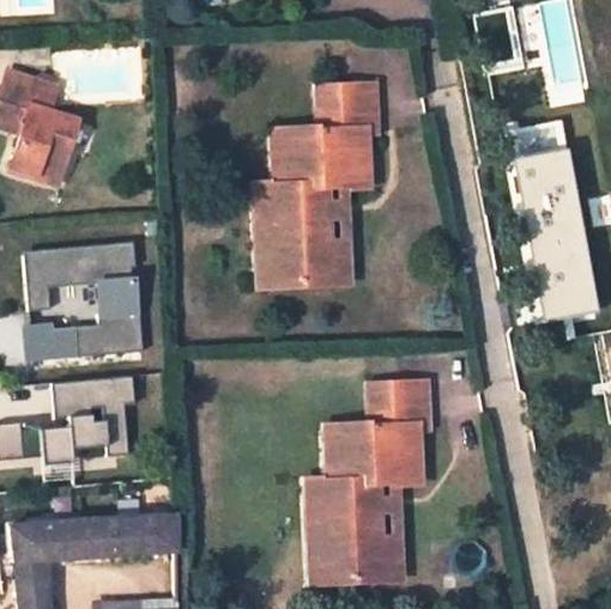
[(10,163),(60,178),(78,119),(49,108),(58,84),(7,68),(0,91),(0,101),(25,109),(18,134),(10,163)]
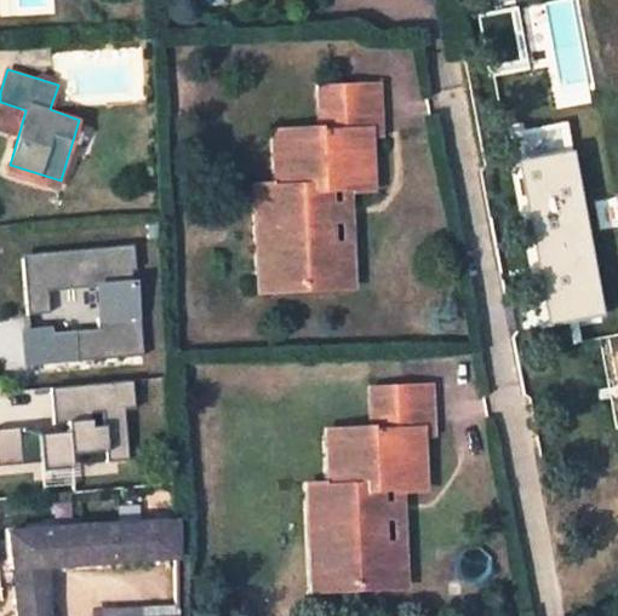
[(281,131),(284,184),(276,184),(261,185),(263,239),(275,237),(278,285),(343,282),(341,241),(333,241),(331,185),(352,184),(368,183),(366,128),(375,128),(381,128),(379,82),(318,85),(320,130),(281,131)]
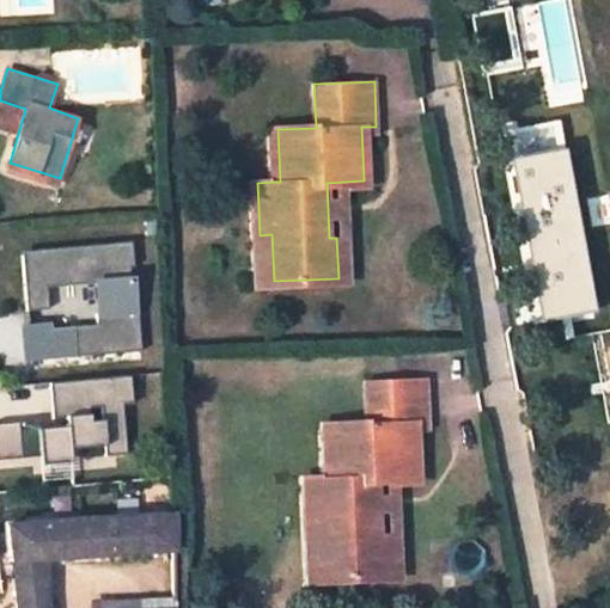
[(0,128),(18,134),(25,109),(0,100),(0,128)]
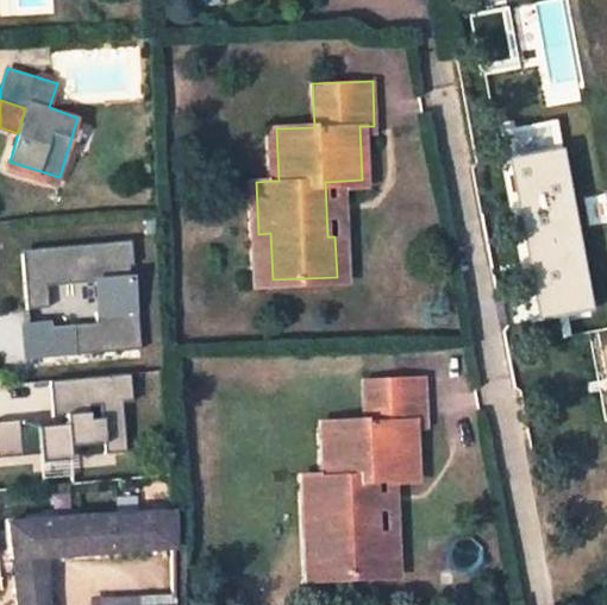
[(360,126),(362,180),(369,180),(368,126),(360,126)]
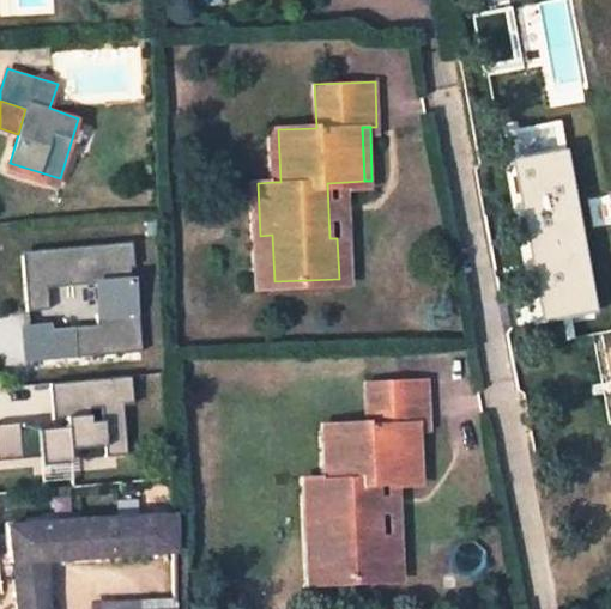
[(271,131),(273,182),(280,182),(278,129),(271,131)]
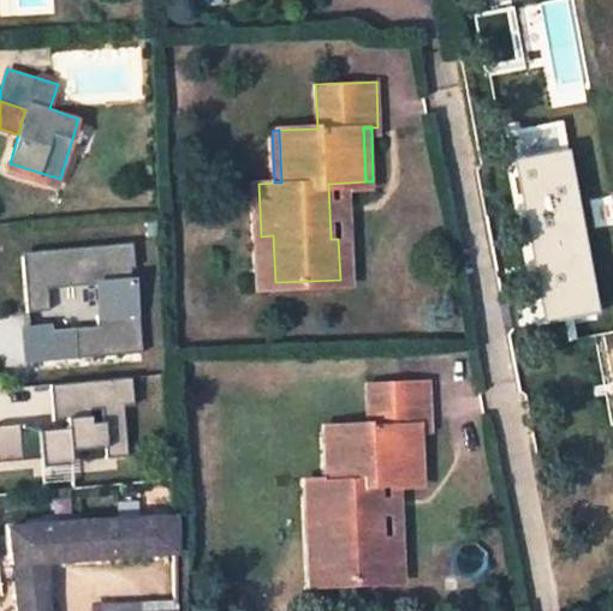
[(353,279),(349,183),(328,184),(331,239),(338,239),(340,280),(353,279)]
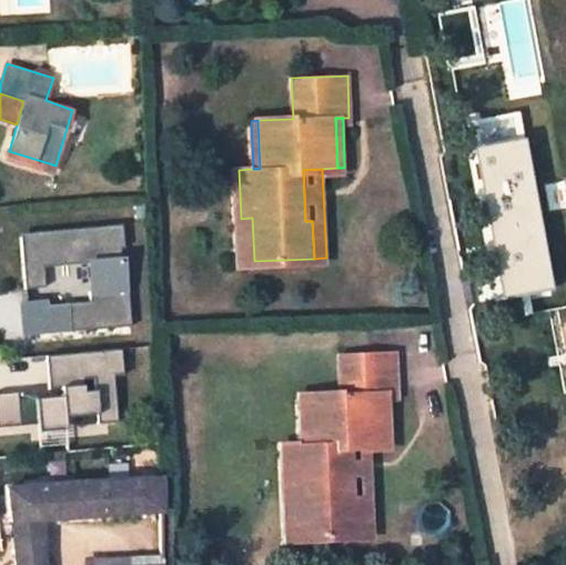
[(233,170),(238,261),(254,261),(252,218),(241,219),(239,170),(233,170)]
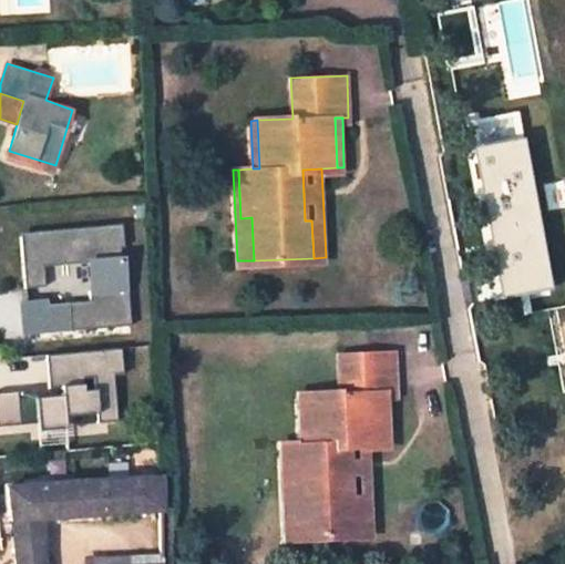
[(124,221),(95,224),(96,227),(88,228),(88,224),(67,226),(68,229),(60,231),(60,227),(39,228),(39,232),(22,234),(27,285),(47,283),(45,263),(96,258),(99,287),(91,287),(92,297),(92,305),(71,307),(70,299),(48,300),(48,295),(28,298),(31,331),(92,326),(92,317),(114,315),(115,324),(133,322),(130,284),(125,285),(122,245),(126,244),(124,221)]
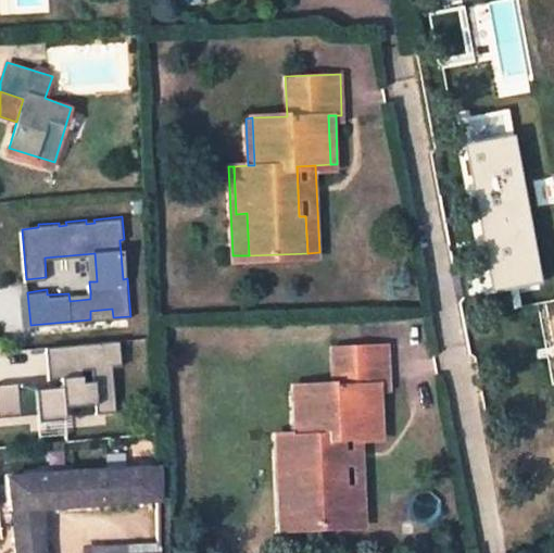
[(90,291),(68,293),(70,301),(90,299),(90,291)]
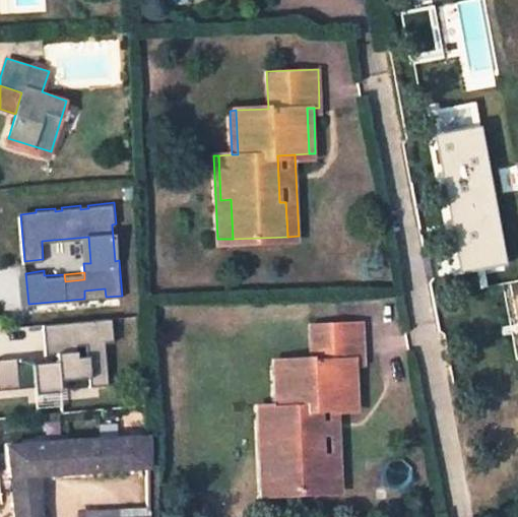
[(105,288),(84,291),(84,299),(106,297),(105,288)]
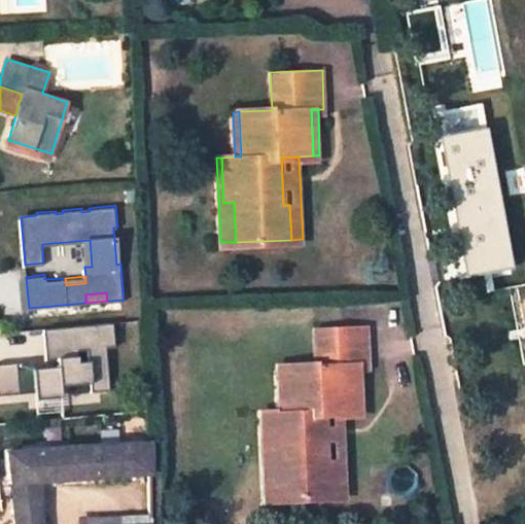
[(116,347),(114,323),(44,329),(47,359),(59,358),(60,367),(35,369),(34,361),(0,363),(0,394),(36,392),(62,389),(62,386),(93,383),(93,392),(111,390),(107,348),(116,347)]
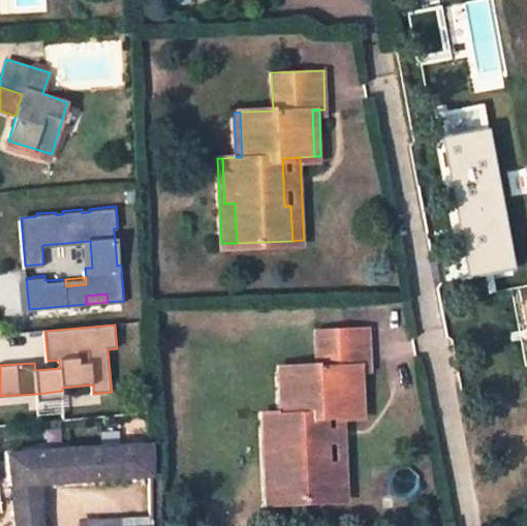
[(330,463),(327,415),(345,414),(360,413),(358,366),(364,366),(369,366),(367,328),(317,330),(319,366),(284,367),(286,412),(279,412),(267,413),(270,464),(281,463),(283,499),(337,497),(336,463),(330,463)]
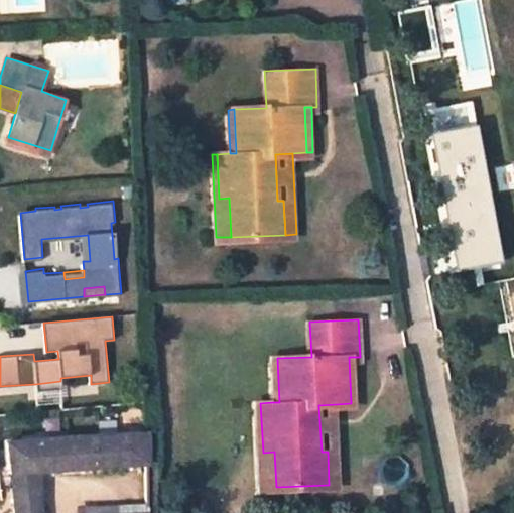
[(270,358),(272,402),(279,402),(277,358),(270,358)]
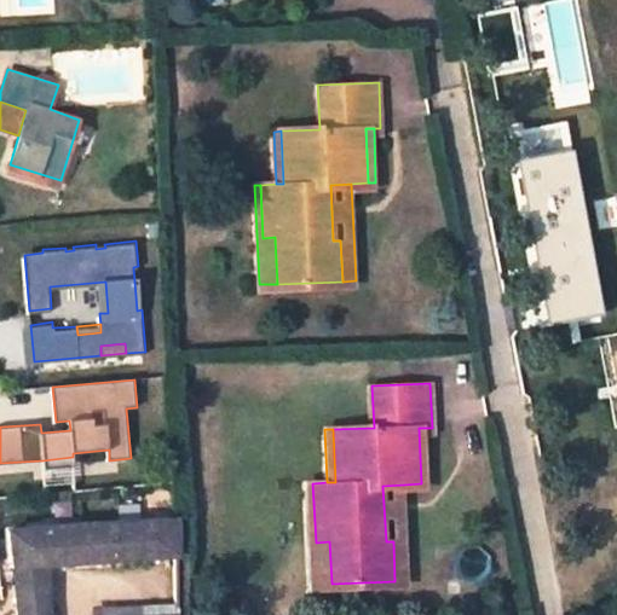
[(73,457),(42,460),(44,469),(74,466),(73,457)]
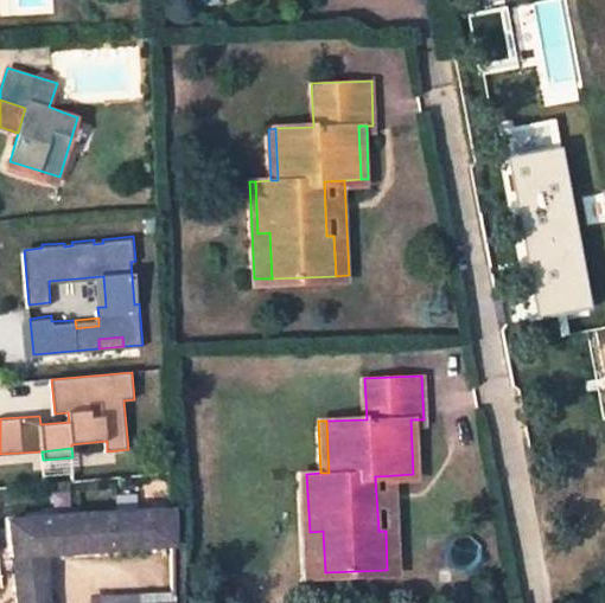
[(72,457),(43,460),(44,483),(75,481),(72,457)]
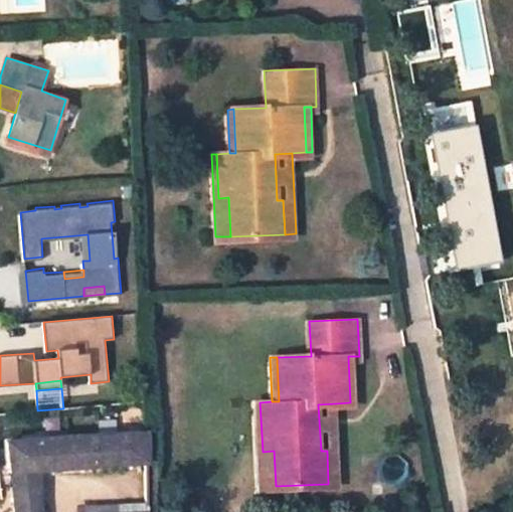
[(254,402),(259,486),(276,486),(274,451),(263,452),(260,402),(254,402)]
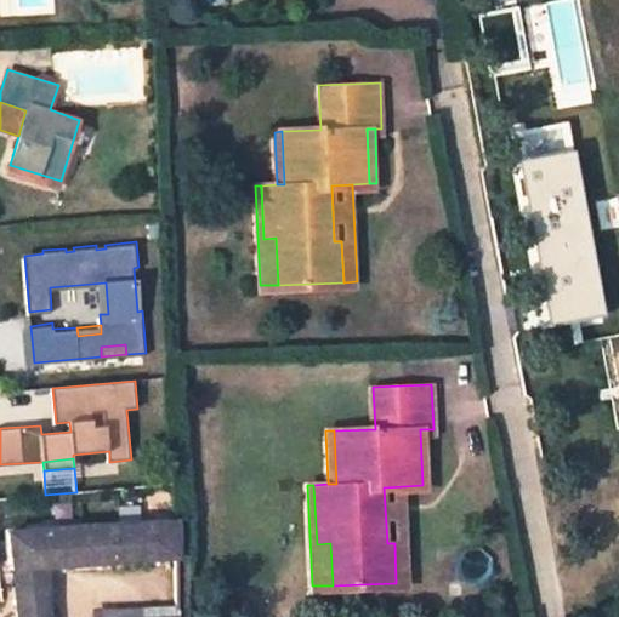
[(409,582),(405,486),(384,487),(387,543),(395,543),(396,583),(409,582)]
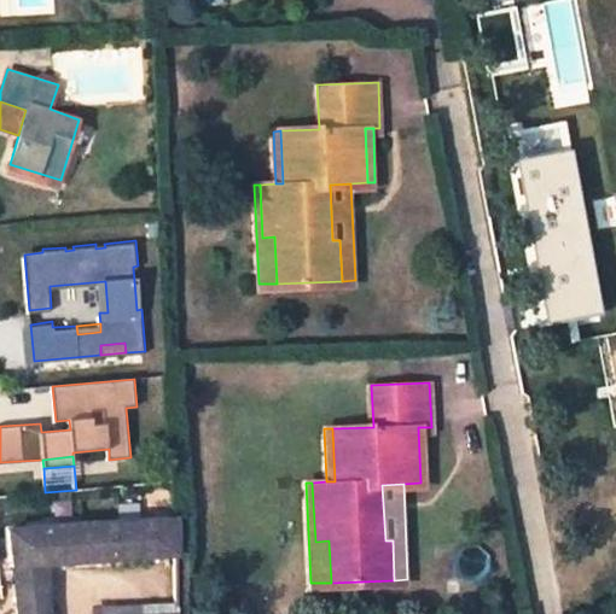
[(178,516),(114,520),(56,525),(9,527),(15,565),(48,562),(151,555),(151,604),(102,606),(102,613),(180,613),(181,595),(178,516)]
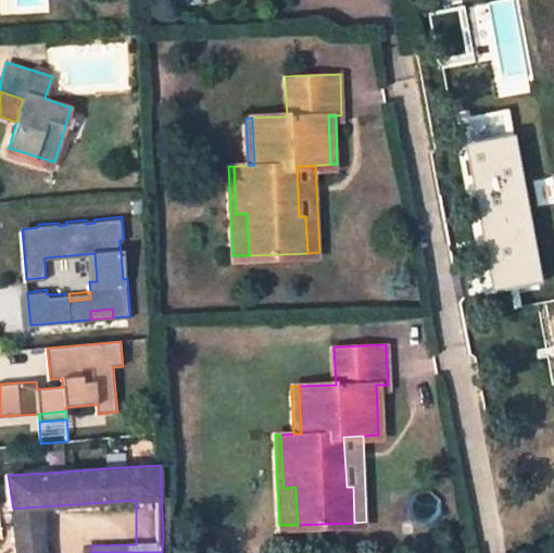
[(16,537),(45,536),(43,506),(13,508),(16,537)]
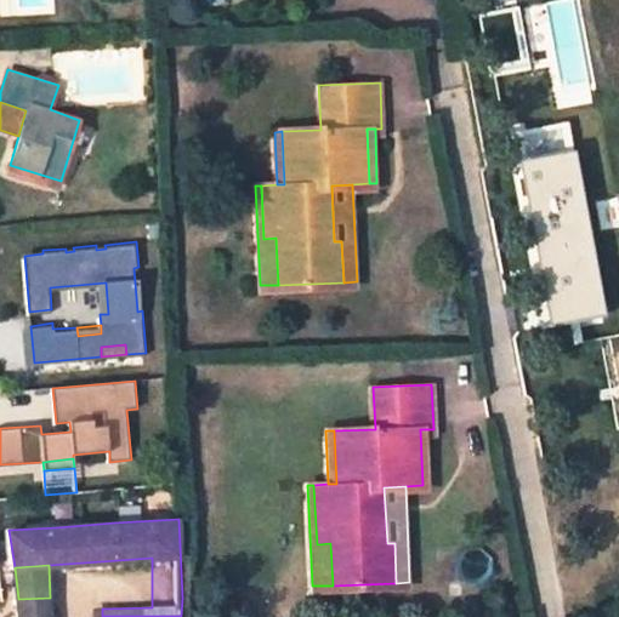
[(18,599),(20,616),(51,616),(50,598),(18,599)]
